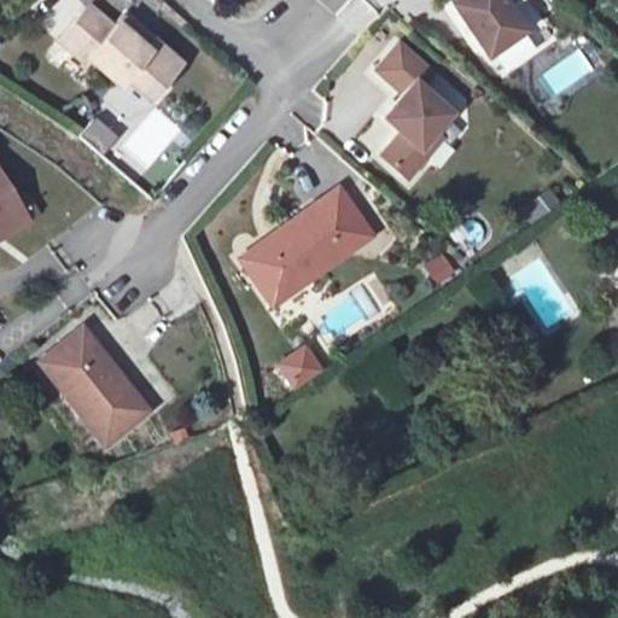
[(449,0),(484,47),(522,22),(506,0),(449,0)]
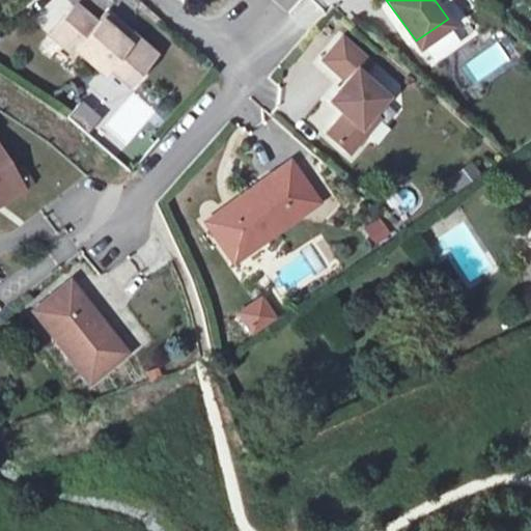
[(131,34),(124,29),(115,37),(95,19),(90,24),(73,6),(47,34),(66,53),(74,46),(101,72),(110,62),(129,79),(156,49),(136,30),(131,34)]
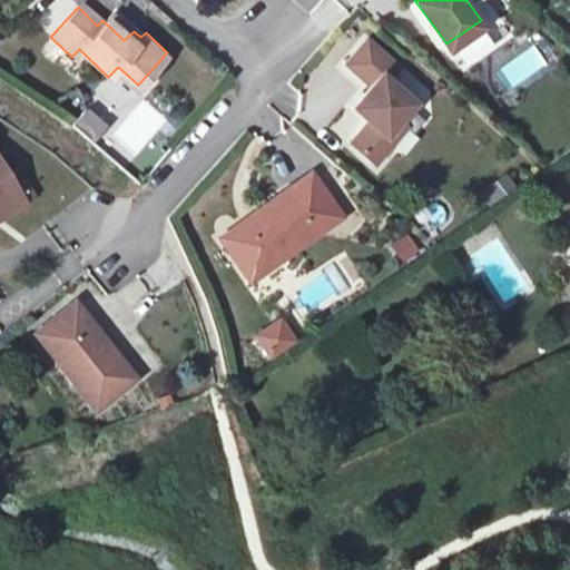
[(112,10),(102,20),(124,40),(134,31),(112,10)]
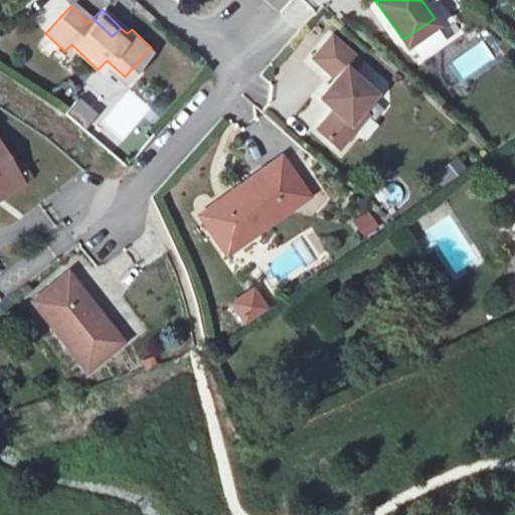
[(482,38),(448,63),(461,82),(496,56),(482,38)]
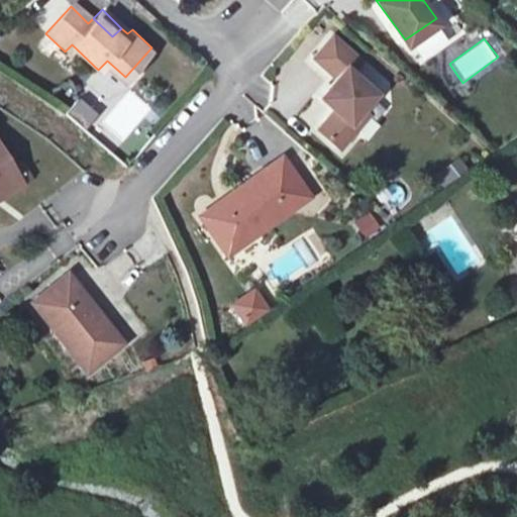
[(344,70),(353,59),(330,39),(310,62),(332,81),(316,100),(331,113),(314,132),(337,152),(354,132),(347,126),(360,112),(354,107),(369,91),(351,76),(344,70)]
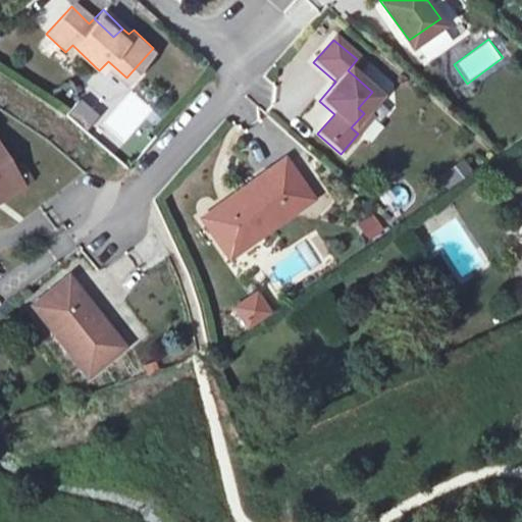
[(364,65),(357,59),(348,70),(355,76),(364,65)]
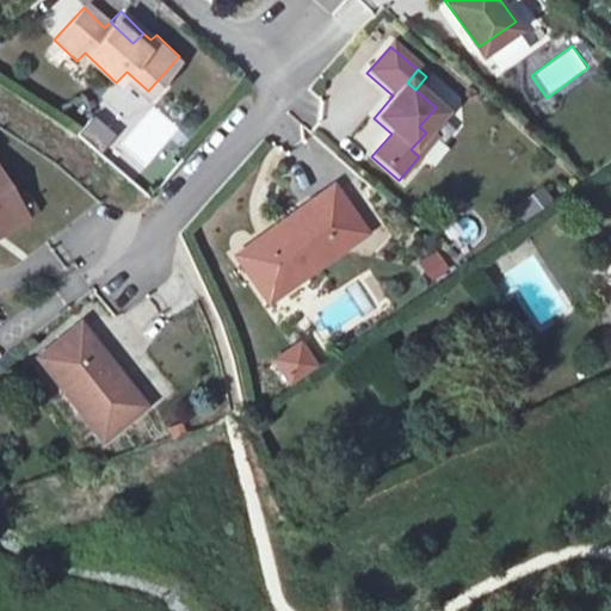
[(127,141),(148,161),(178,128),(156,107),(127,141)]
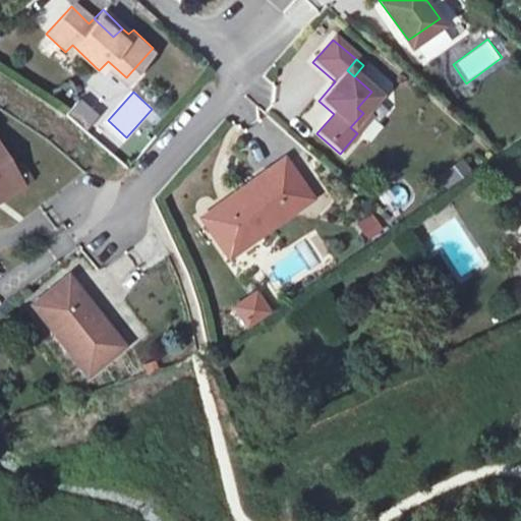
[(357,108),(363,113),(378,97),(371,92),(357,108)]
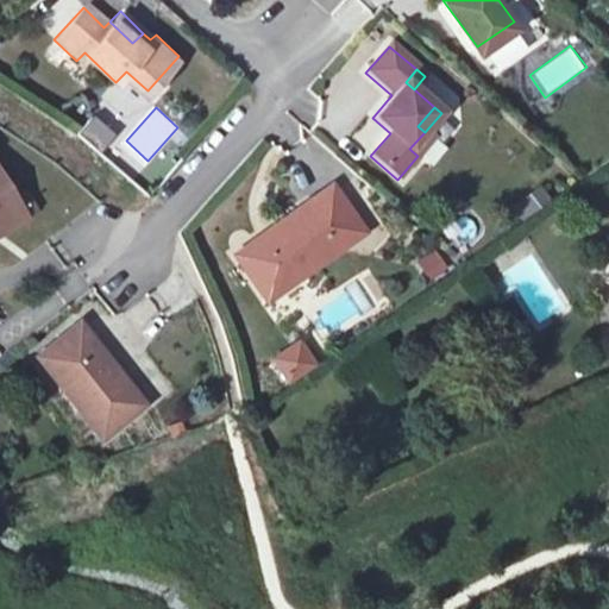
[(80,133),(104,151),(118,135),(94,115),(80,133)]
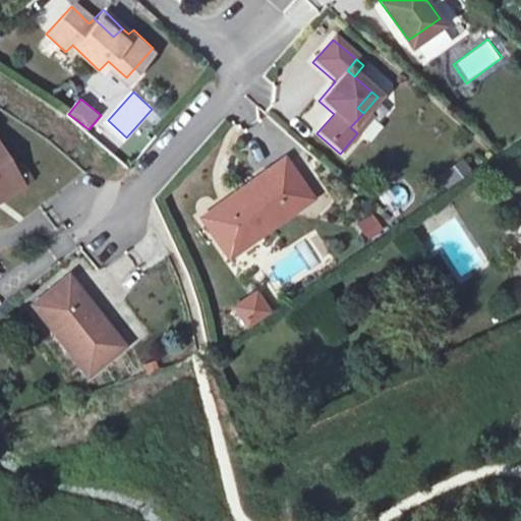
[(370,119),(363,113),(350,127),(357,133),(370,119)]
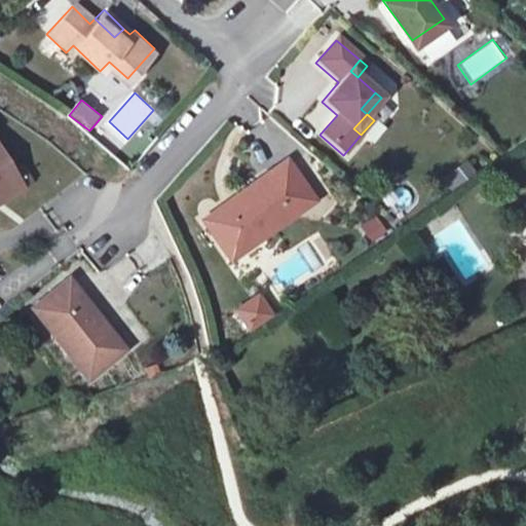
[(0,181),(16,172),(0,145),(0,181)]
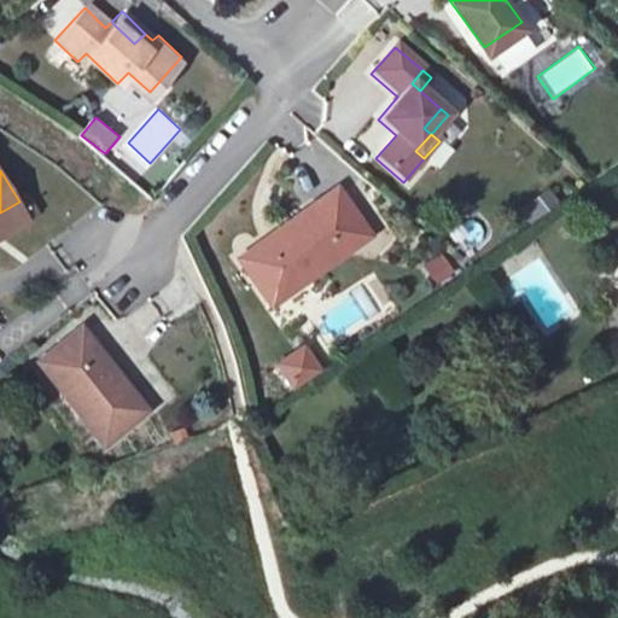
[(269,301),(366,231),(332,181),(237,252),(269,301)]
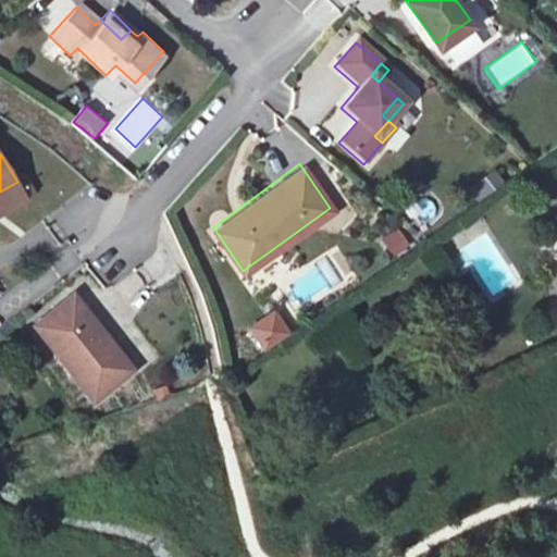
[(17,182),(0,192),(0,211),(26,195),(17,182)]
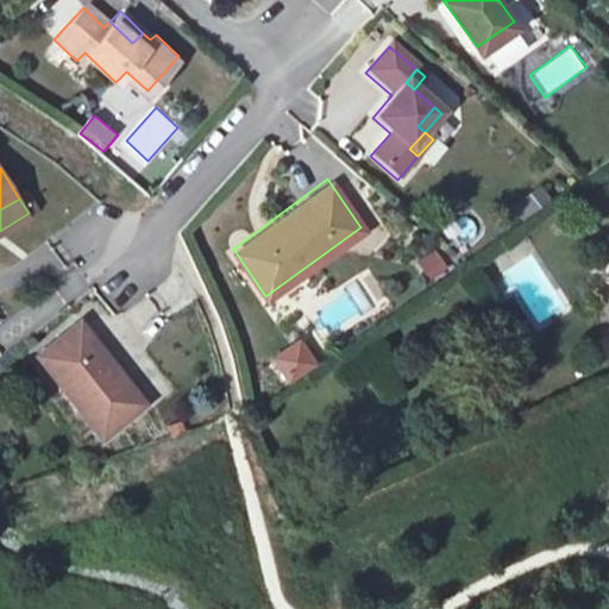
[(451,226),(460,244),(478,233),(468,215),(451,226)]
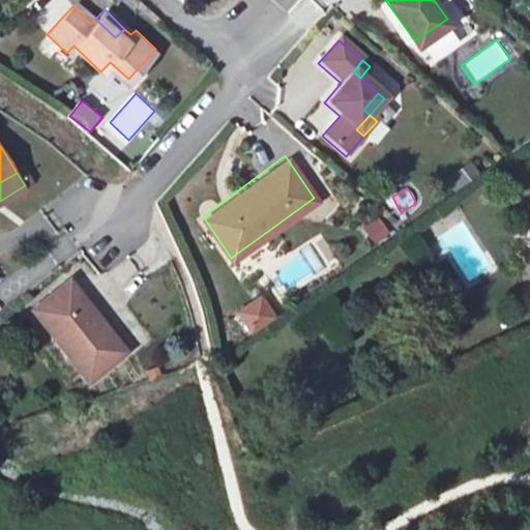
[(361,227),(373,245),(390,235),(379,215),(361,227)]
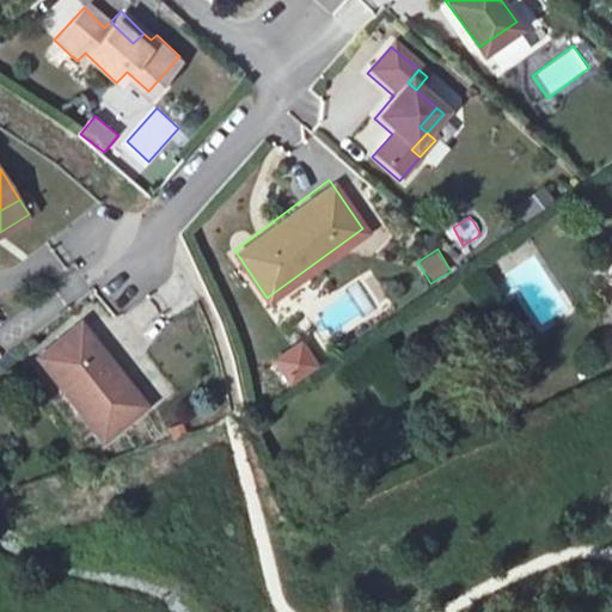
[(84,325),(42,359),(56,378),(63,373),(75,387),(69,393),(108,440),(151,407),(126,377),(123,379),(116,371),(120,368),(84,325)]
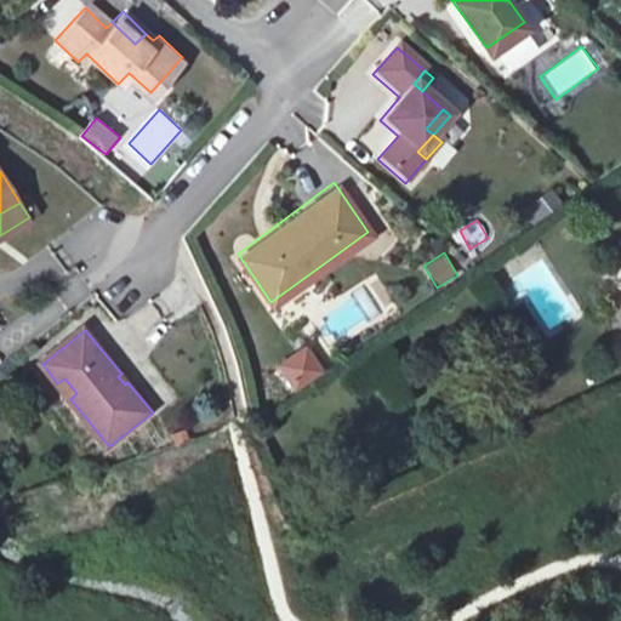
[(294,394),(326,372),(308,345),(275,365),(294,394)]
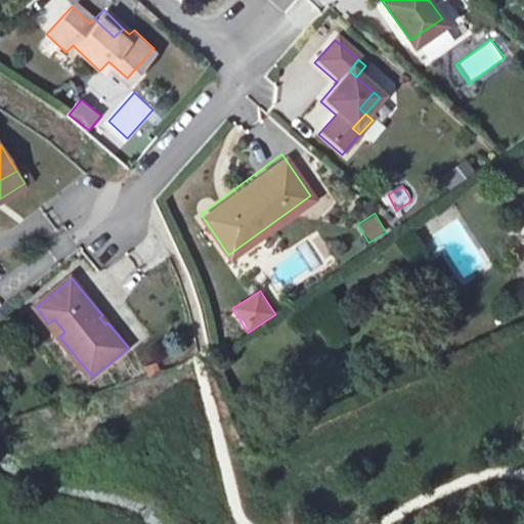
[(102,315),(99,317),(105,324),(107,322),(102,315)]
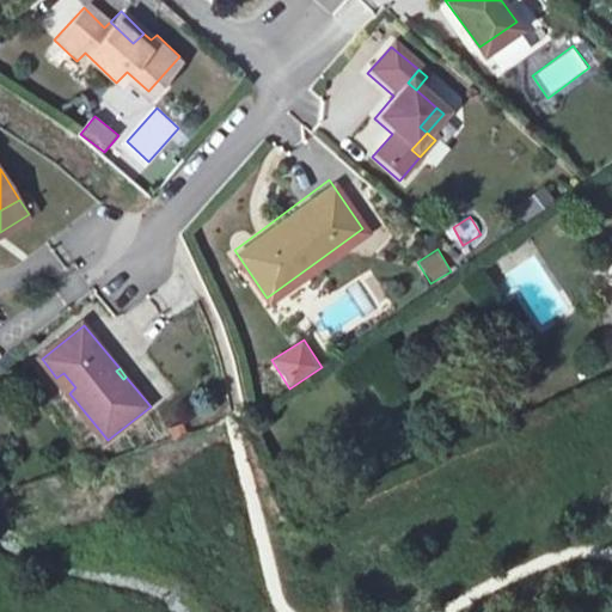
[(63,373),(56,378),(69,393),(75,387),(63,373)]
